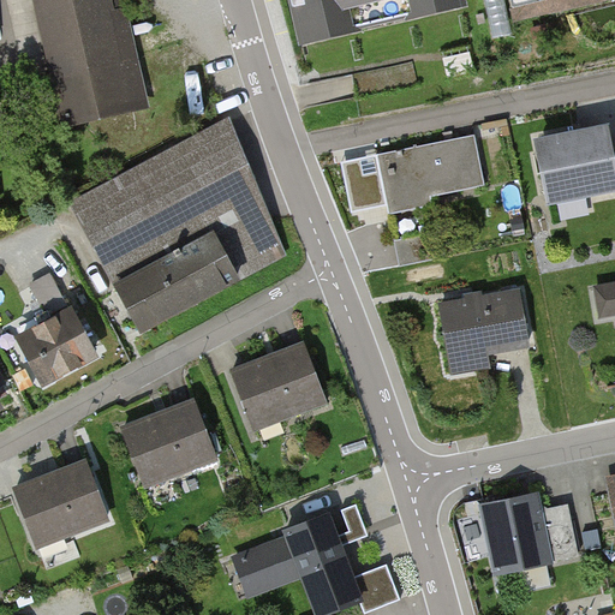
[(21,0),(49,133),(150,112),(126,0),(21,0)]
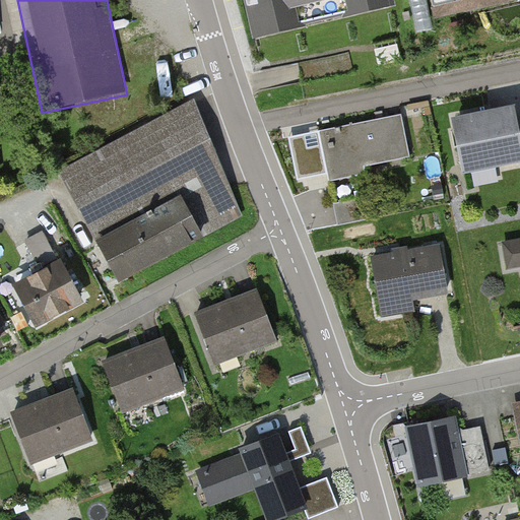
[(247,0),(253,23),(330,6),(334,18),(353,14),(351,1),(354,0),(247,0)]
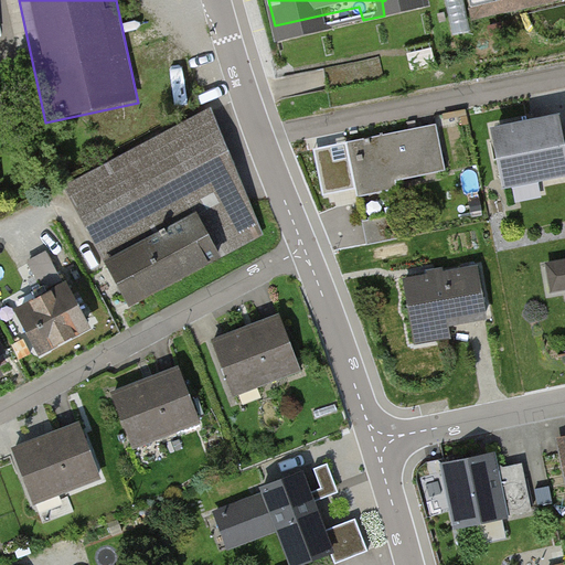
[(564,0),(457,0),(461,18),(520,4),(522,16),(564,6),(564,0)]
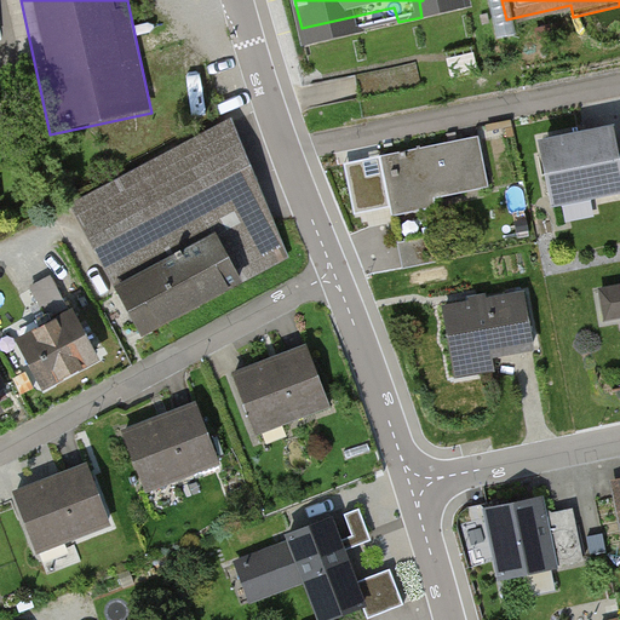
[(133,340),(292,262),(227,130),(68,207),(133,340)]
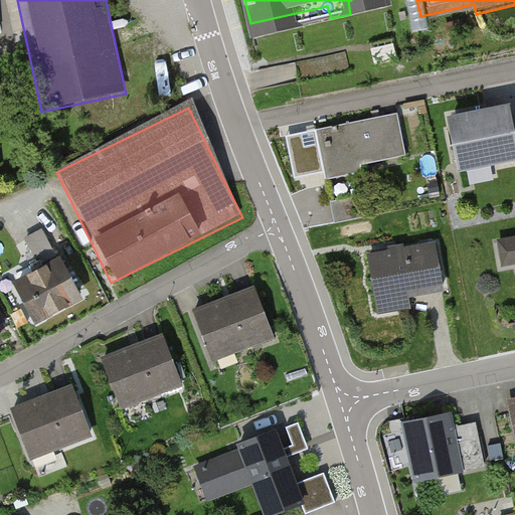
[(514,142),(510,115),(448,126),(456,177),(514,166),(514,142)]
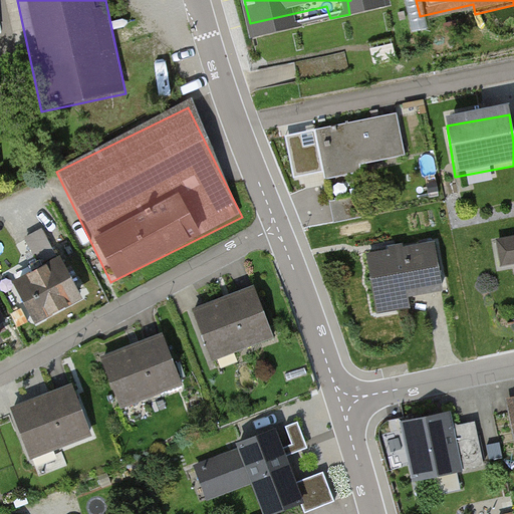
[(399,119),(311,131),(318,182),(356,177),(355,167),(405,161),(399,119)]
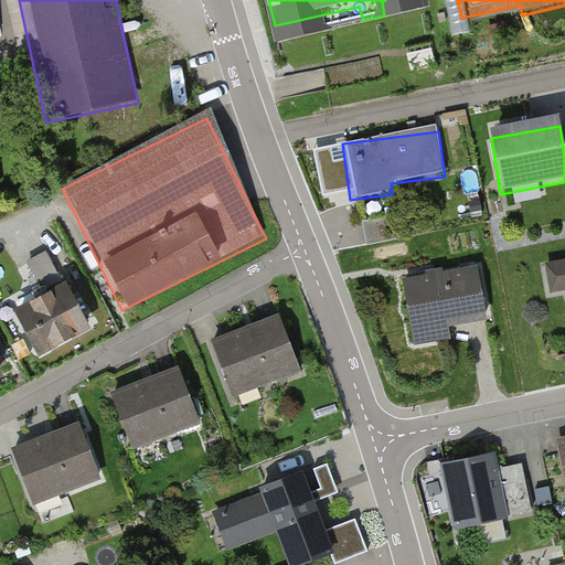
[(564,262),(536,267),(542,298),(564,294),(564,262)]
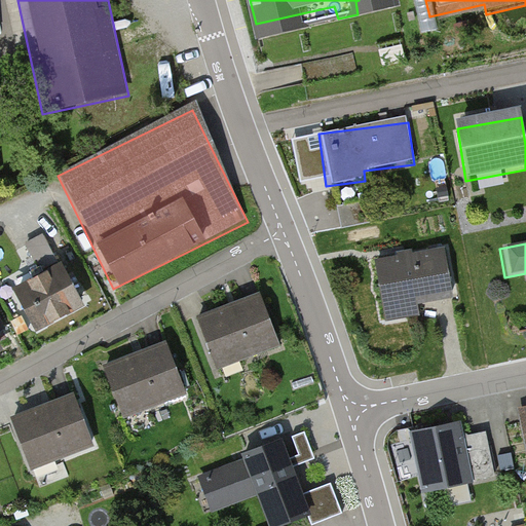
[(449,254),(378,263),(386,326),(421,322),(420,312),(455,307),(449,254)]
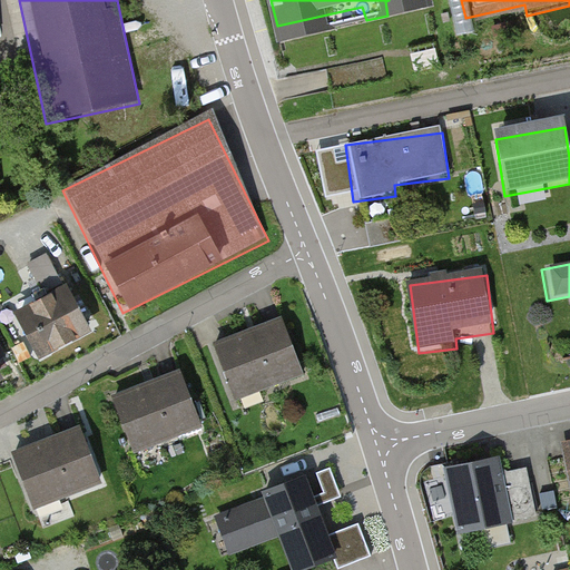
[(20,306),(42,353),(92,328),(70,282),(20,306)]
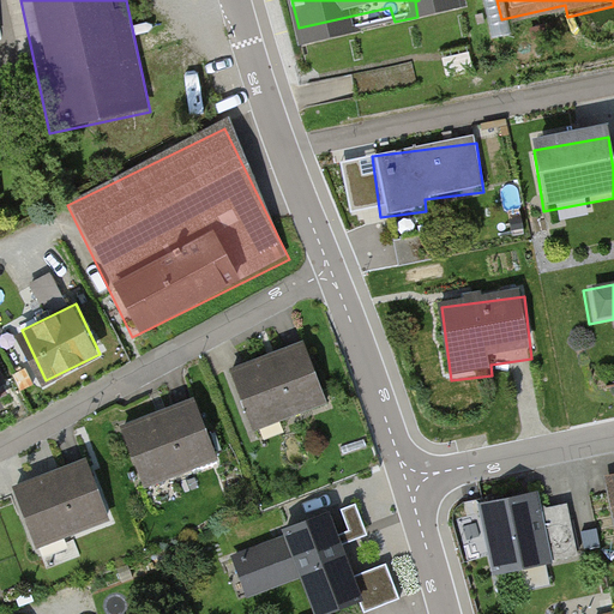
[(233,367),(256,427),(330,399),(307,339),(233,367)]
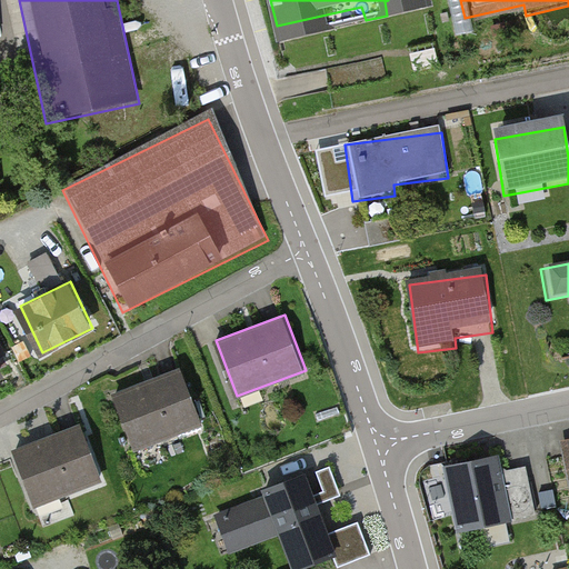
[(0,375),(10,369),(0,351),(0,375)]
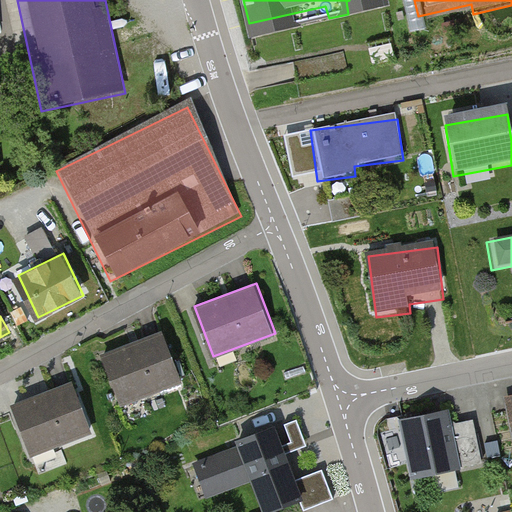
[(121,401),(181,377),(162,330),(103,354),(121,401)]
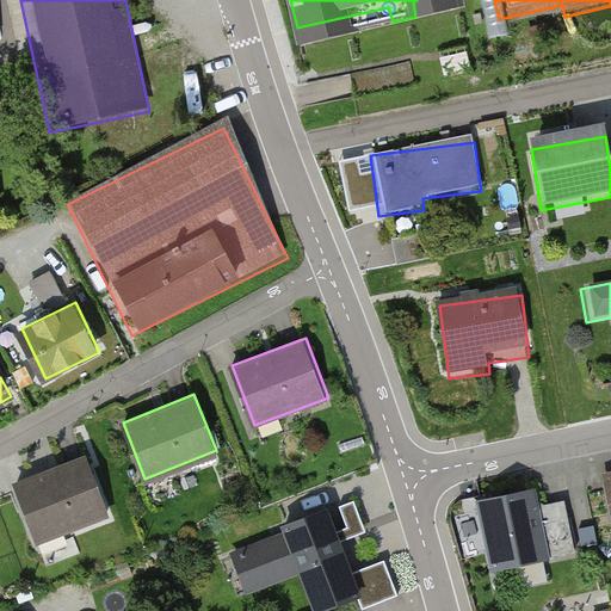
[(90,454),(17,480),(39,541),(112,514),(90,454)]
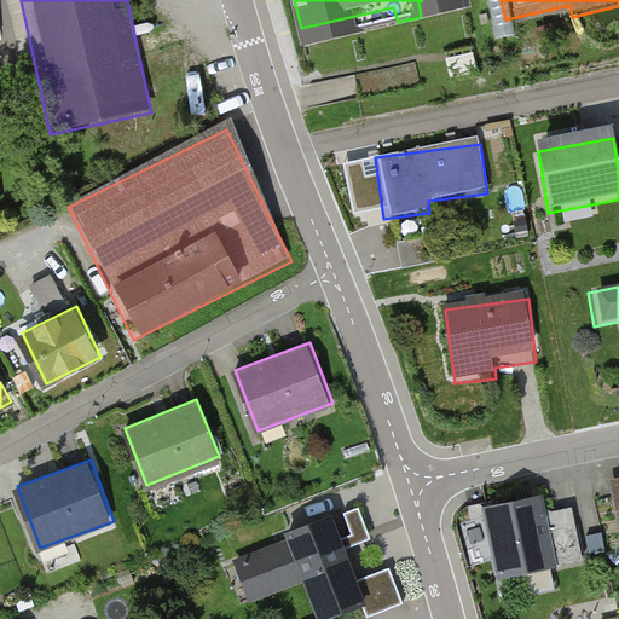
[(618,484),(607,487),(618,545),(618,484)]
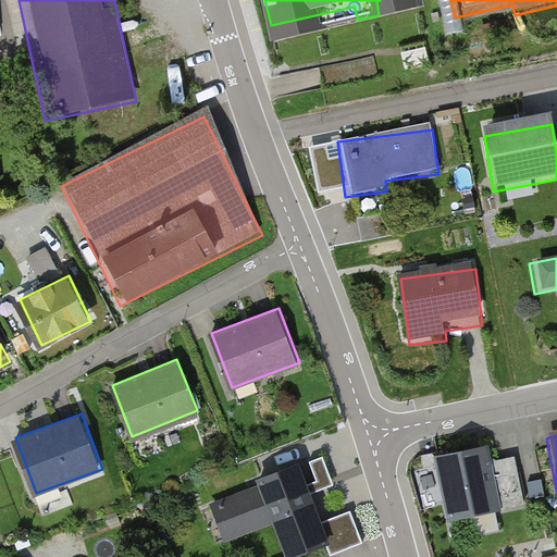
[(490,443),(434,454),(447,519),(470,515),(496,509),(503,508),(493,460),(490,443)]
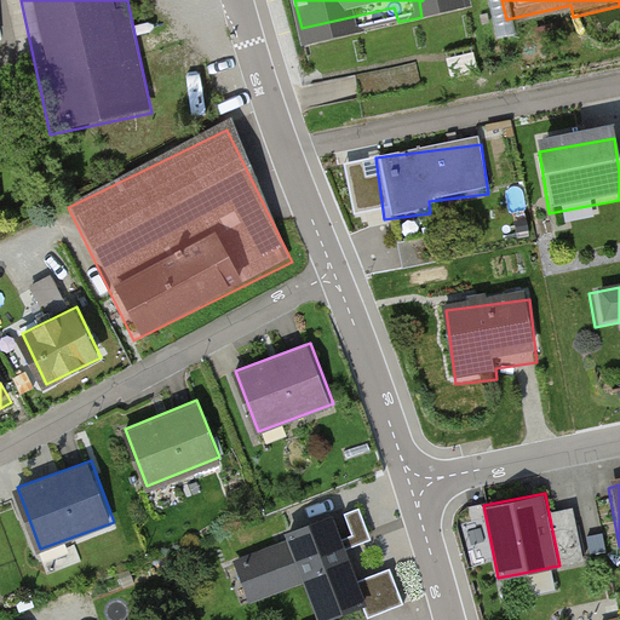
[(371,596),(334,505),(288,524),(292,534),(231,558),(248,602),(309,578),(323,615),(371,596)]
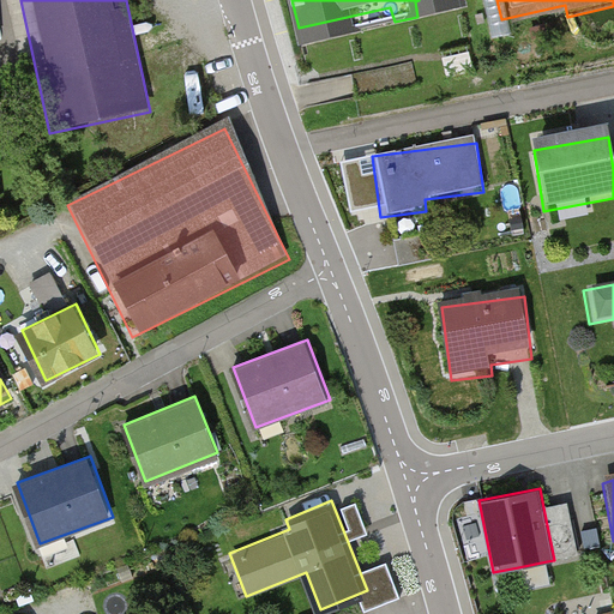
[(543,507),(554,560),(578,555),(569,503),(543,507)]
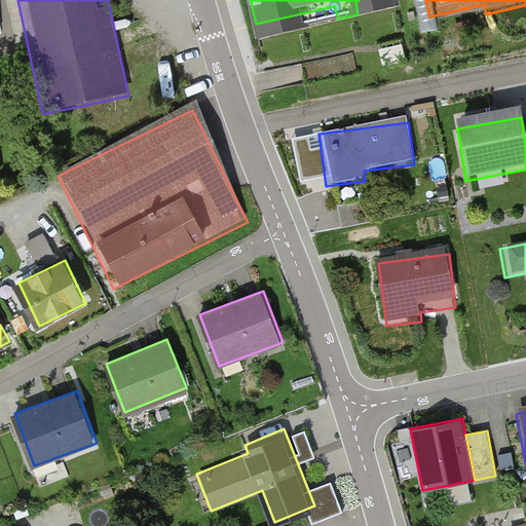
[(500,468),(516,465),(514,450),(498,452),(500,468)]
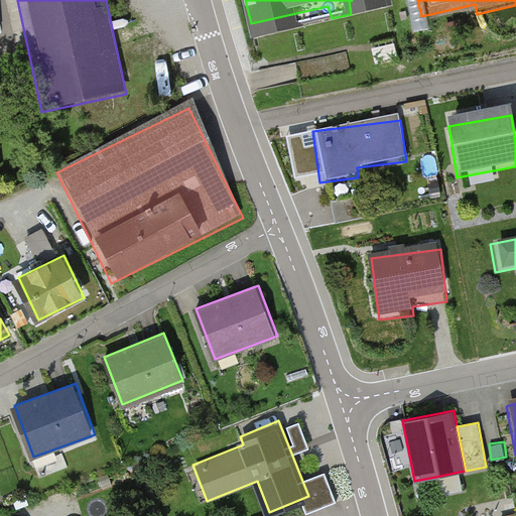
[(339,502),(327,471),(303,479),(315,510),(339,502)]
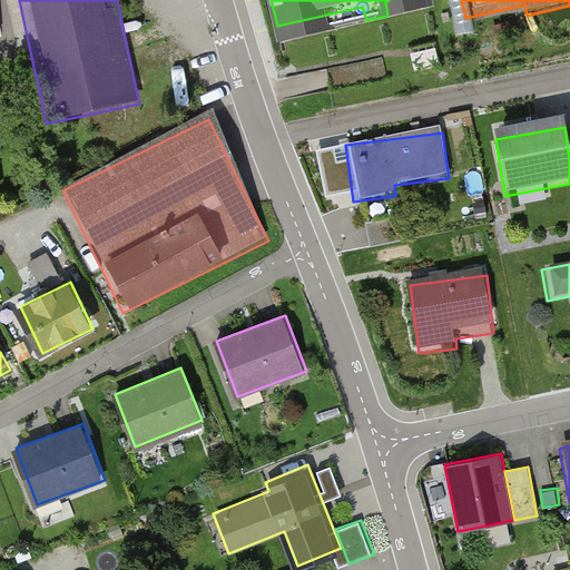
[(485,548),(512,543),(508,521),(481,527),(485,548)]
